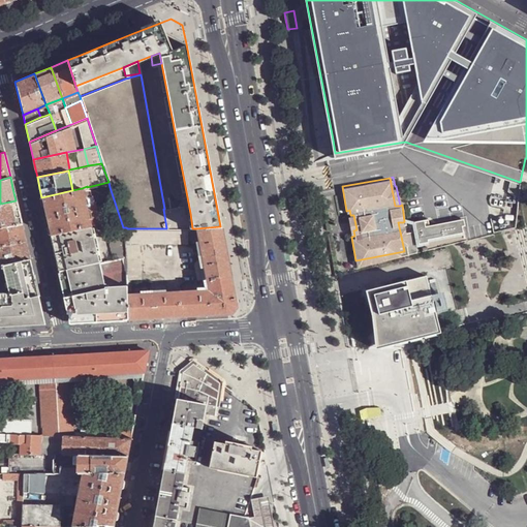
[(88,191),(87,187),(82,188),(86,205),(91,204),(88,191)]
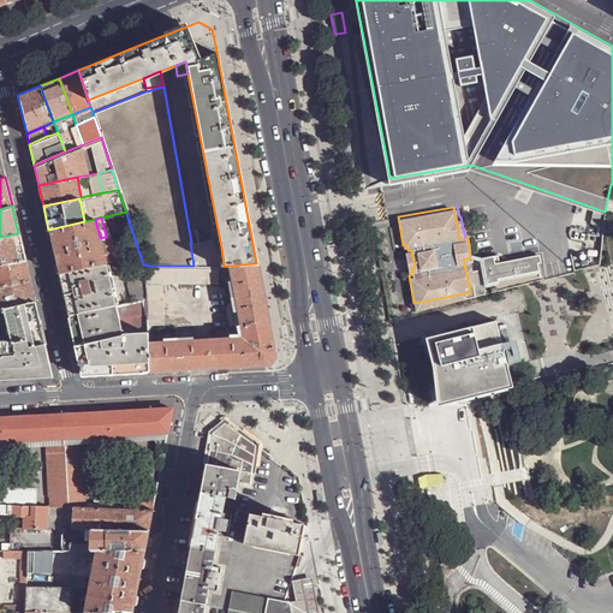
[(100,238),(95,219),(84,221),(48,230),(51,239),(57,267),(58,273),(106,263),(105,260),(100,238)]
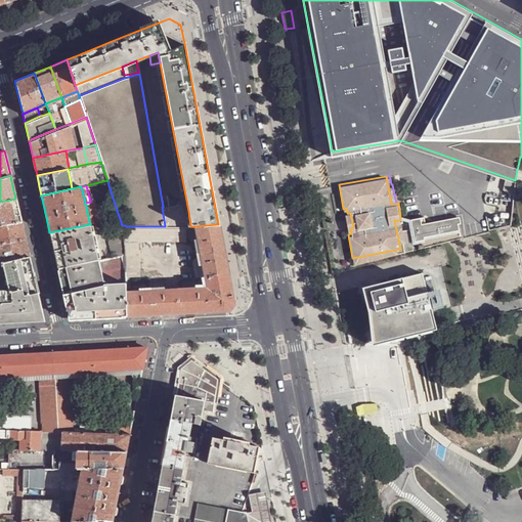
[(17,209),(15,199),(0,202),(0,224),(20,221),(17,209)]
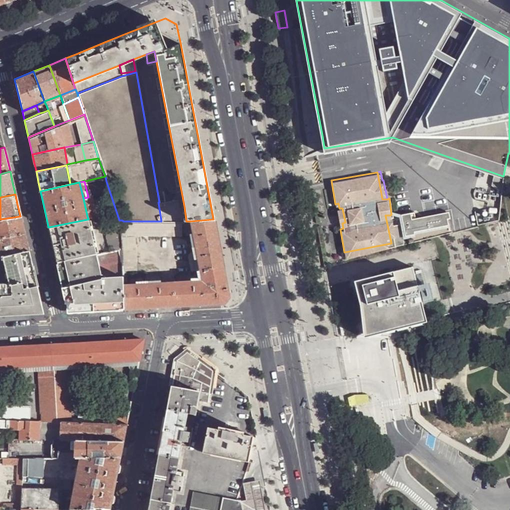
[(186,221),(184,206),(177,207),(176,199),(159,202),(158,202),(161,221),(167,221),(173,221),(180,221),(186,221)]
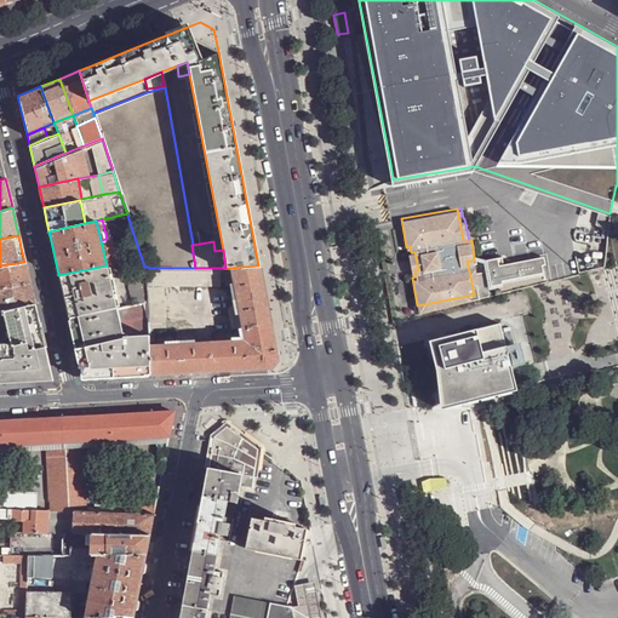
[(539,250),(527,253),(528,257),(539,253),(541,261),(542,259),(539,250)]
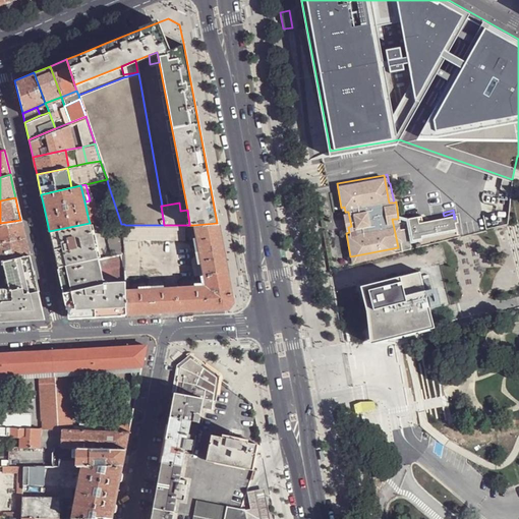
[(406,214),(408,225),(415,223),(414,220),(420,218),(419,211),(406,214)]
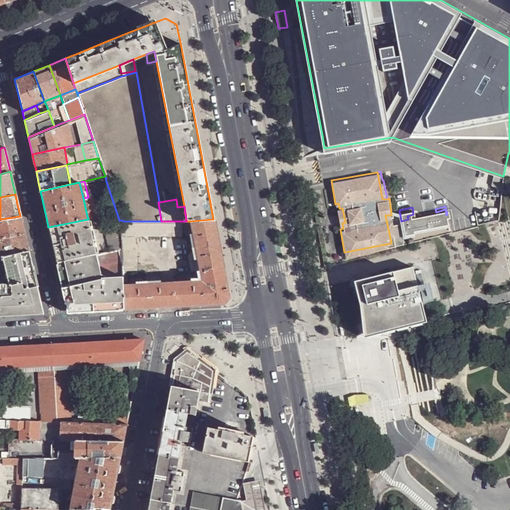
[(387,224),(391,243),(391,244),(450,229),(446,215),(445,209),(436,212),(435,209),(413,214),(407,216),(408,219),(401,221),(391,223),(387,224)]
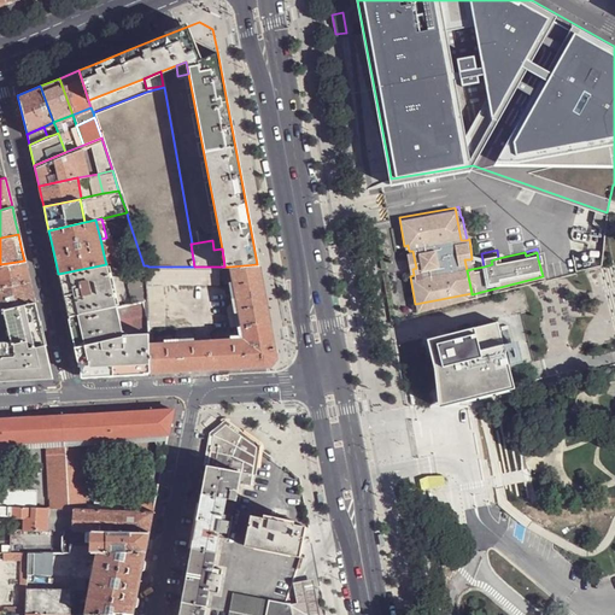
[(27,269),(24,261),(0,264),(0,287),(29,280),(27,269)]
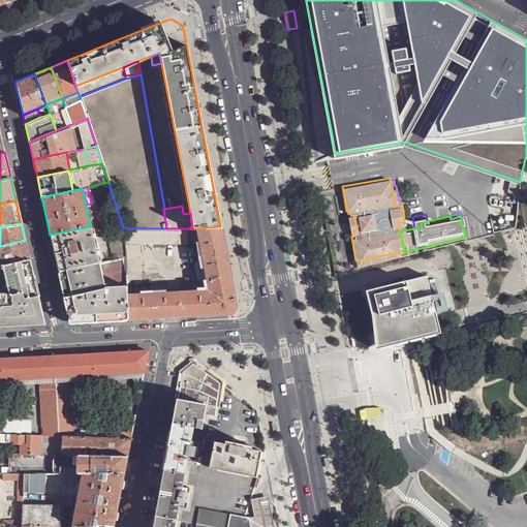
[(98,261),(91,226),(50,235),(54,251),(58,270),(98,261)]
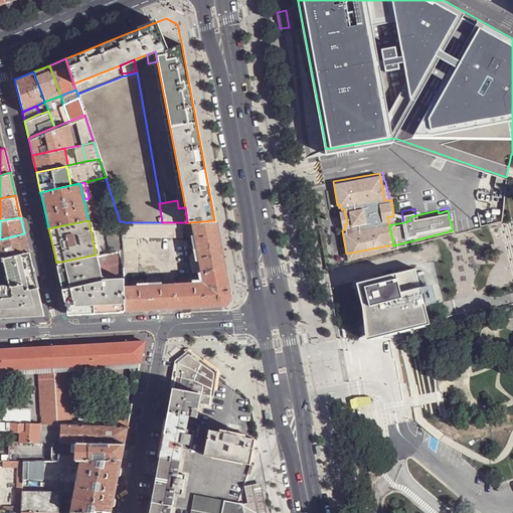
[(223,266),(214,220),(191,222),(196,250),(200,271),(223,266)]
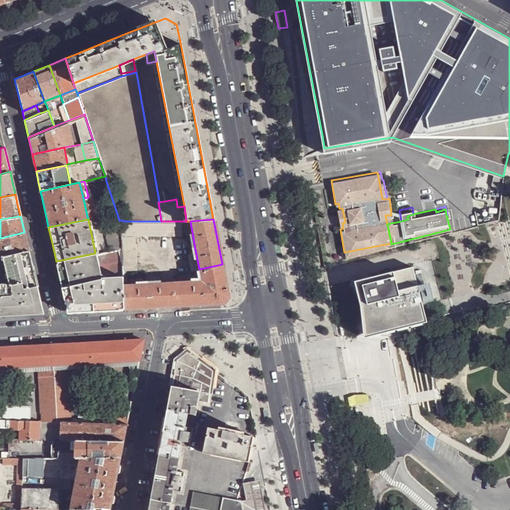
[(120,222),(120,221),(103,225),(108,250),(121,247),(121,242),(121,235),(120,222)]
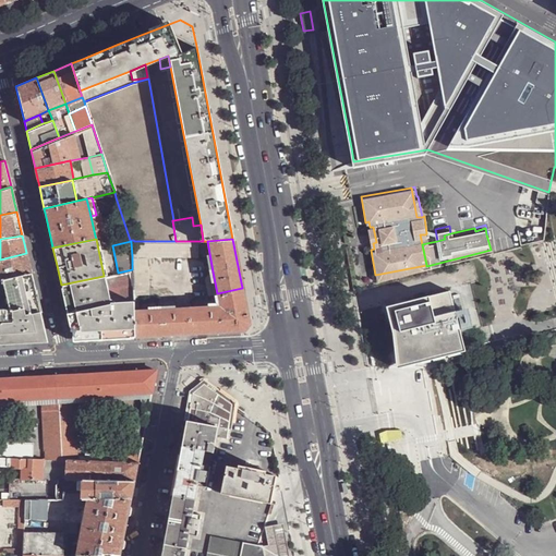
[(154,255),(154,241),(134,241),(131,242),(132,256),(146,256),(154,255)]
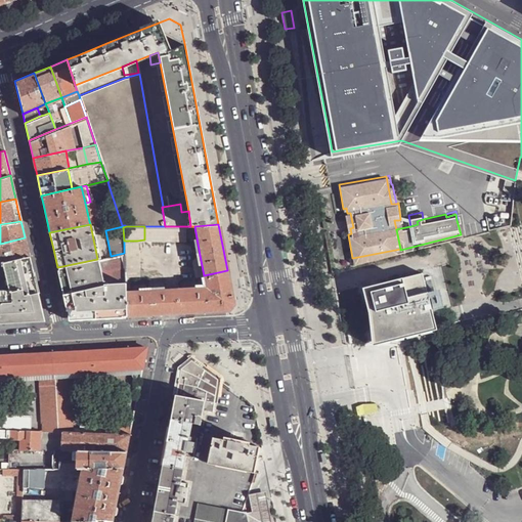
[(165,241),(165,226),(151,226),(151,240),(165,241)]
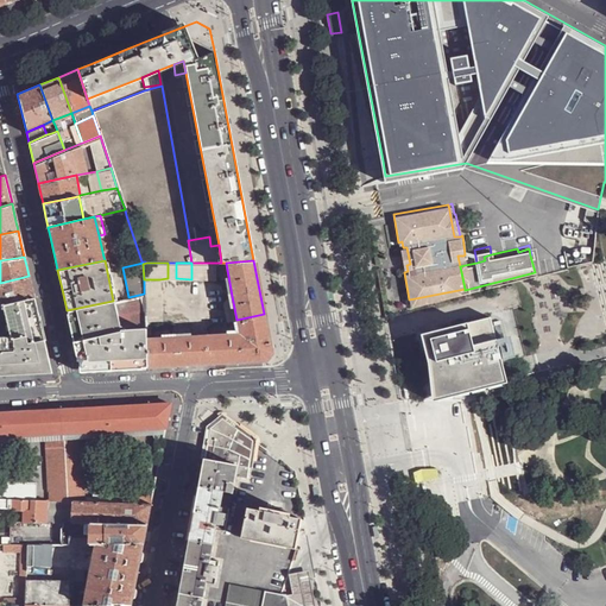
[(0,304),(4,304),(33,297),(30,284),(29,276),(0,283),(0,304)]
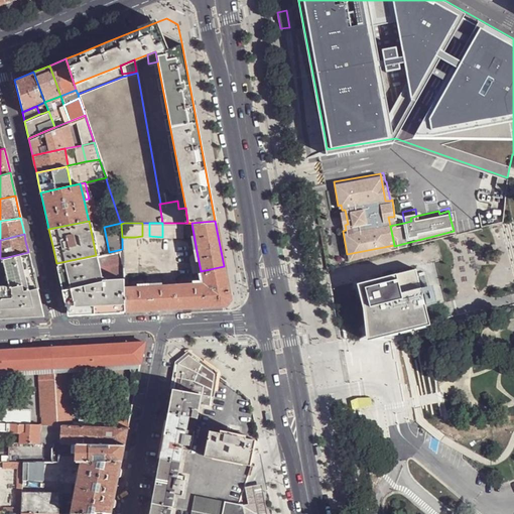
[(69,313),(124,310),(123,287),(123,272),(122,264),(122,257),(122,251),(122,249),(109,252),(96,255),(56,263),(69,313)]
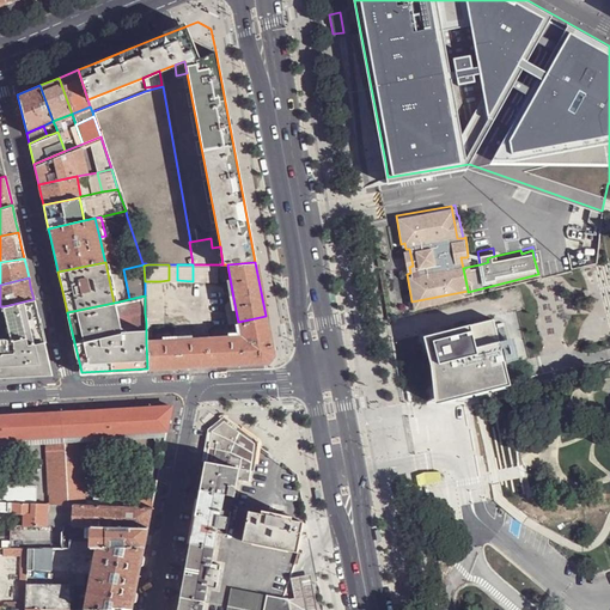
[(233,298),(221,299),(223,303),(226,323),(238,322),(233,298)]
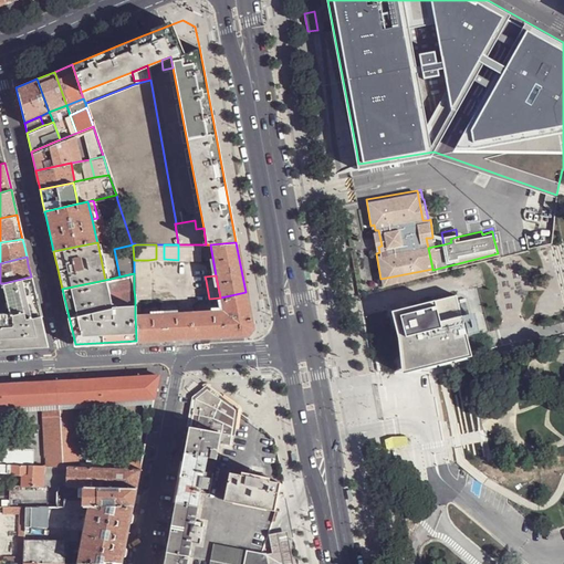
[(0,346),(1,347),(39,345),(38,336),(35,326),(42,324),(41,320),(40,313),(31,277),(3,283),(10,313),(0,313),(0,346)]
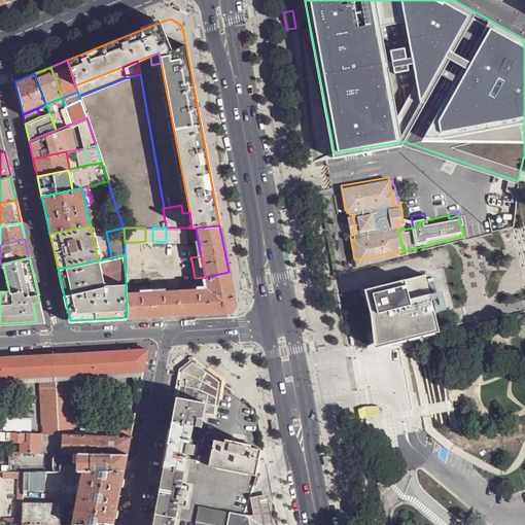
[(0,291),(9,291),(3,264),(0,264),(0,291)]
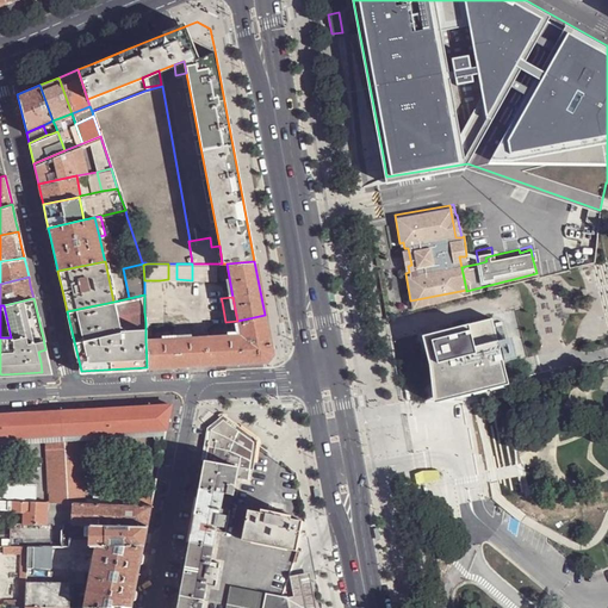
[(270,339),(265,315),(237,321),(240,334),(205,336),(206,364),(262,361),(271,349),(270,339)]
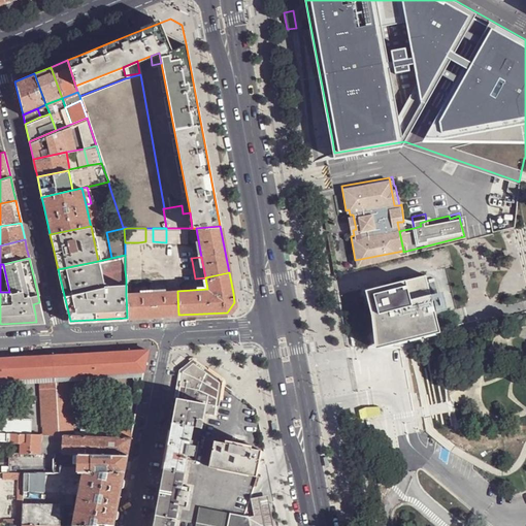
[(422,272),(361,285),(365,309),(370,337),(431,325),(422,272)]
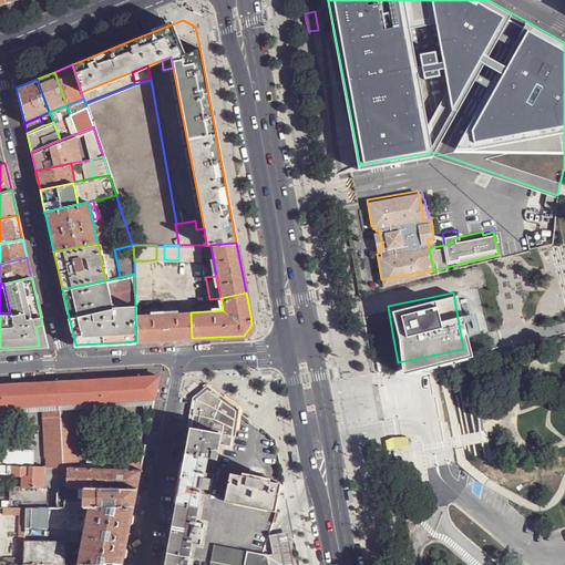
[(178,312),(135,316),(136,341),(180,339),(192,338),(191,312),(178,314),(178,312)]
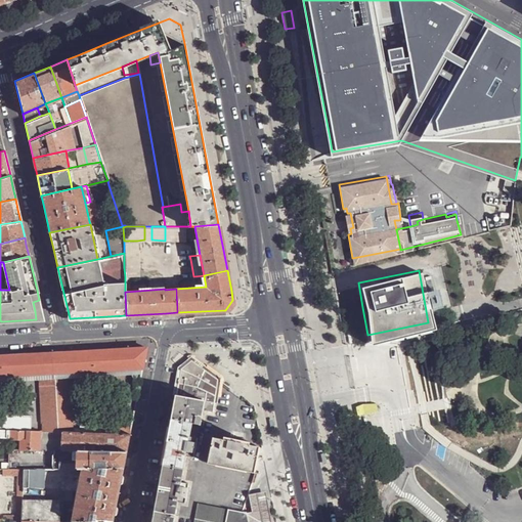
[(35,311),(41,309),(39,300),(33,302),(35,311)]
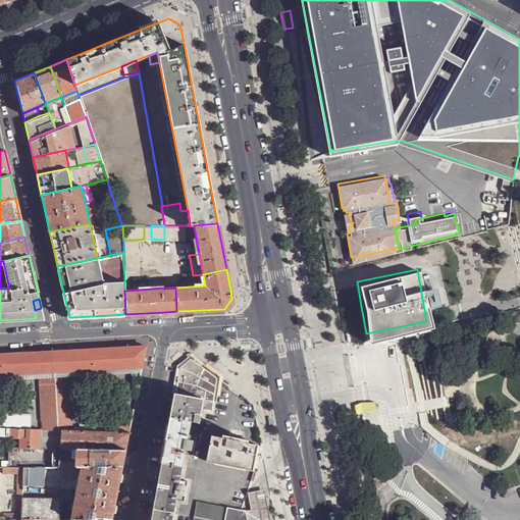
[(366,333),(361,306),(362,340),(427,326),(426,321),(366,333)]
